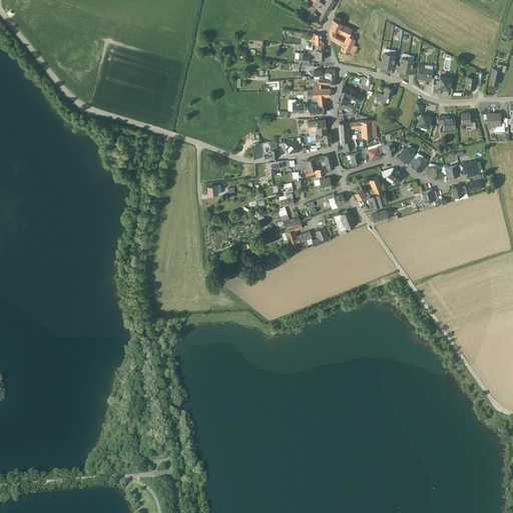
[(331,6),(326,3),(325,5),(324,4),(321,10),(323,11),(327,13),(331,6)]
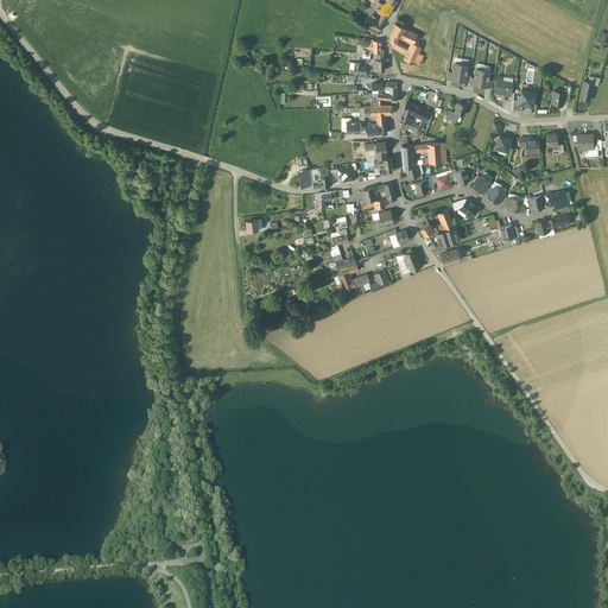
[(360,13),(354,13),(355,19),(362,23),(365,19),(361,17),(360,13)]
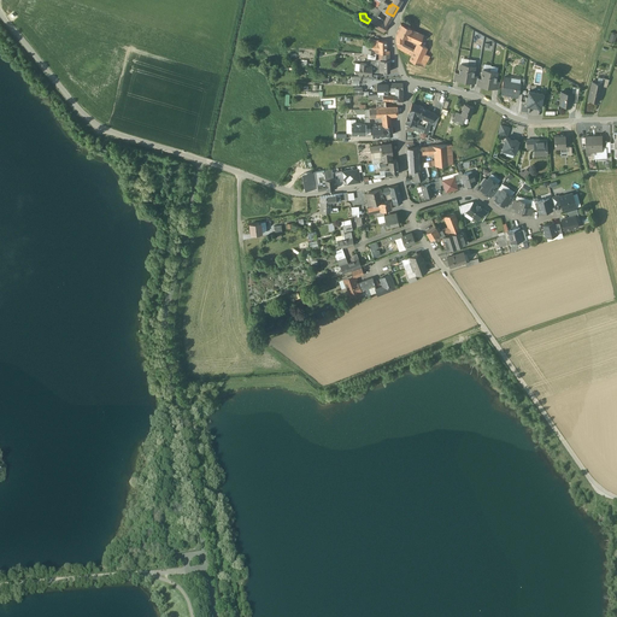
[(383,23),(376,18),(371,25),(383,31),(388,25),(383,23)]
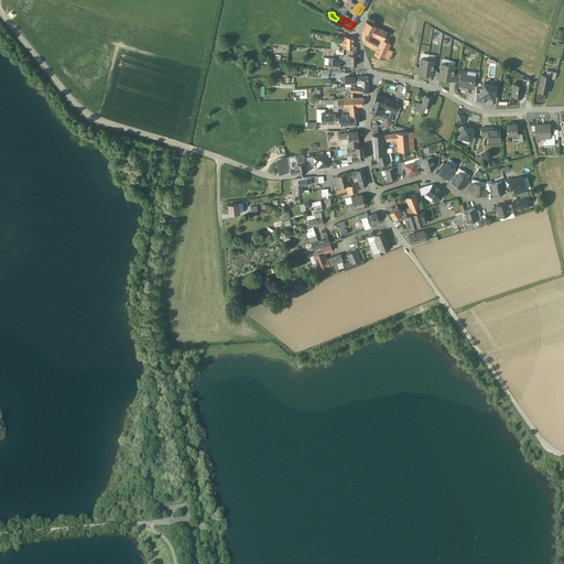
[(377,25),(367,21),(362,30),(375,35),(379,28),(376,26),(377,25)]
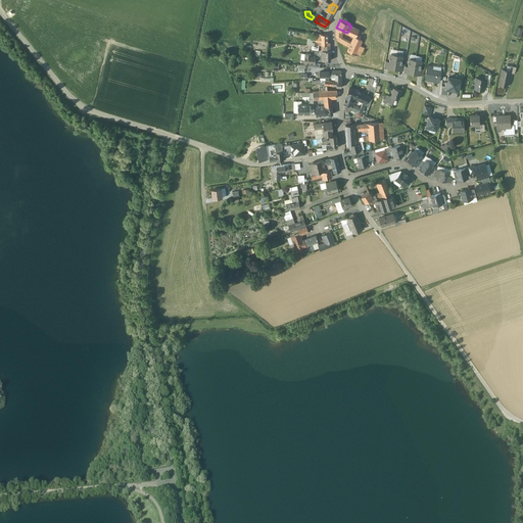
[(360,30),(351,26),(347,33),(354,36),(355,37),(360,30)]
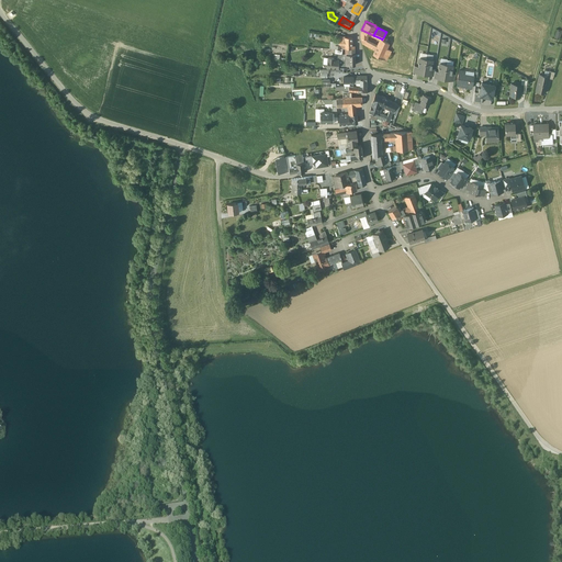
[(352,37),(339,36),(338,43),(338,45),(340,45),(346,46),(346,48),(355,49),(355,46),(352,46),(352,37)]
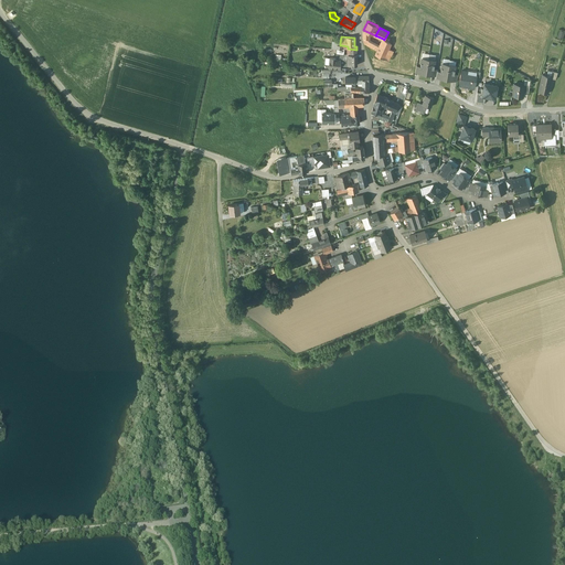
[(384,40),(383,39),(380,45),(377,51),(375,55),(384,59),(387,52),(388,49),(391,43),(384,40)]
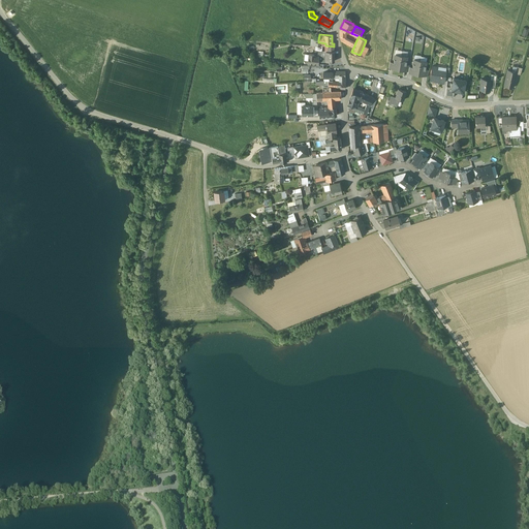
[(355,42),(346,37),(344,42),(353,48),(355,42)]
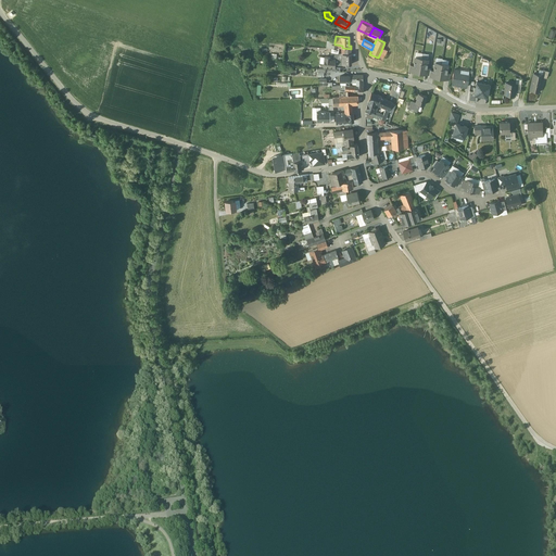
[(351,54),(342,54),(342,59),(342,64),(351,64),(351,54)]
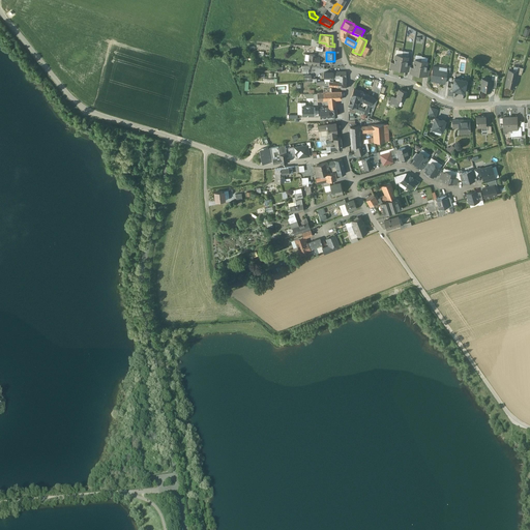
[(319,56),(315,56),(315,55),(310,54),(310,56),(308,56),(308,60),(308,63),(310,63),(310,64),(312,64),(313,64),(316,64),(317,64),(318,64),(319,62),(319,56)]
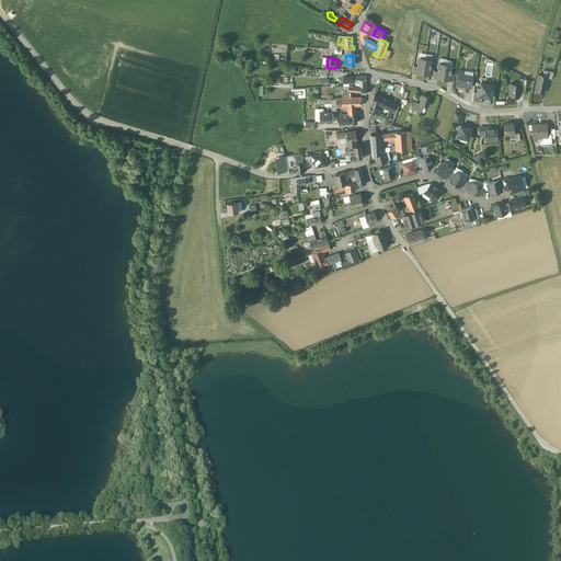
[(432,60),(419,58),(418,66),(416,71),(418,71),(418,73),(428,75),(428,73),(430,73),(431,68),(432,60)]
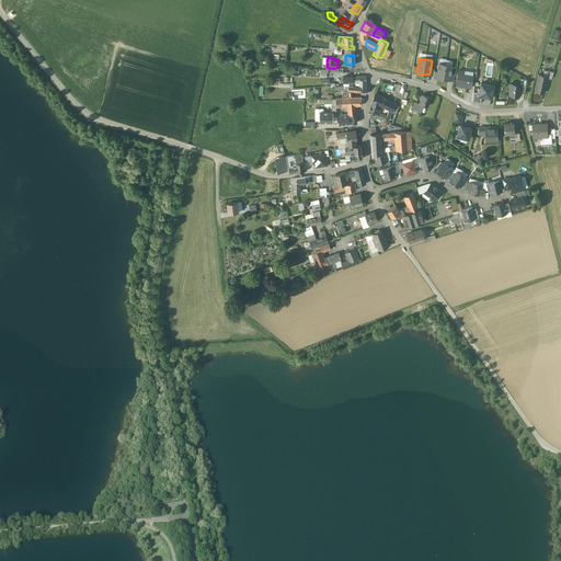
[(453,65),(439,63),(437,71),(437,77),(437,78),(448,80),(449,79),(450,73),(453,65)]
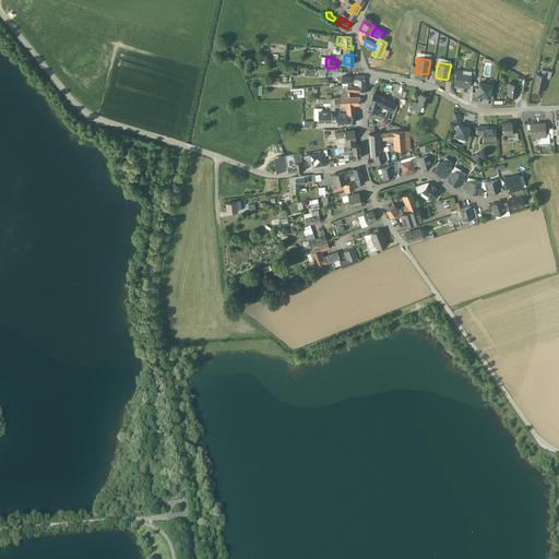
[(463,70),(456,69),(454,84),(470,87),(471,78),(472,75),(471,75),(462,74),(463,70)]
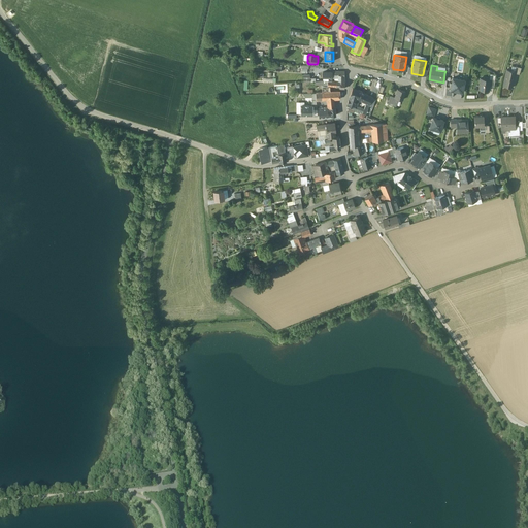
[(515,71),(506,70),(503,85),(504,84),(512,86),(510,87),(512,87),(515,73),(515,71)]
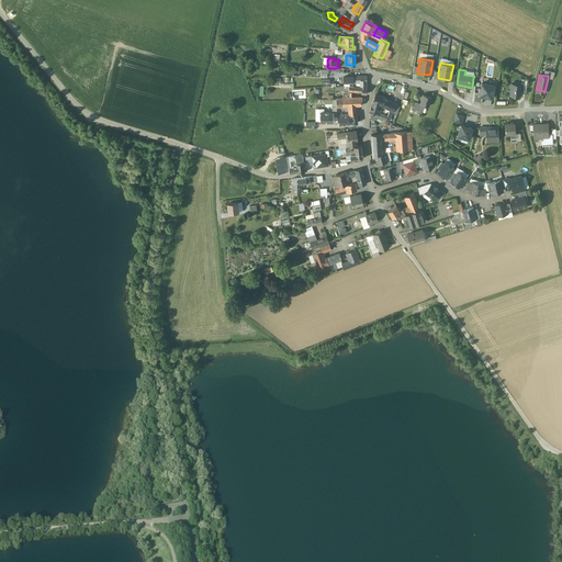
[(521,85),(512,82),(509,94),(515,96),(519,96),(520,91),(521,85)]
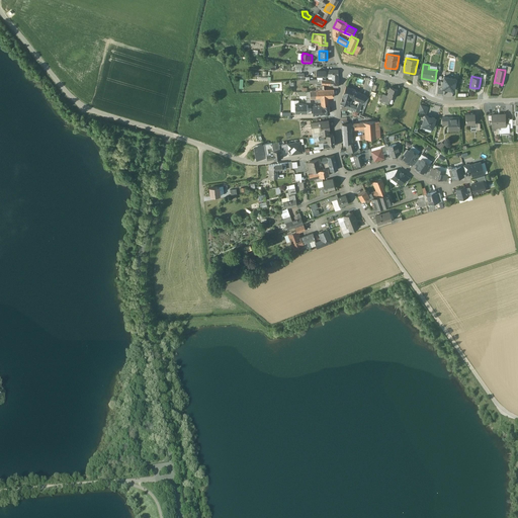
[(453,90),(455,79),(444,77),(443,82),(442,88),(445,89),(453,90)]
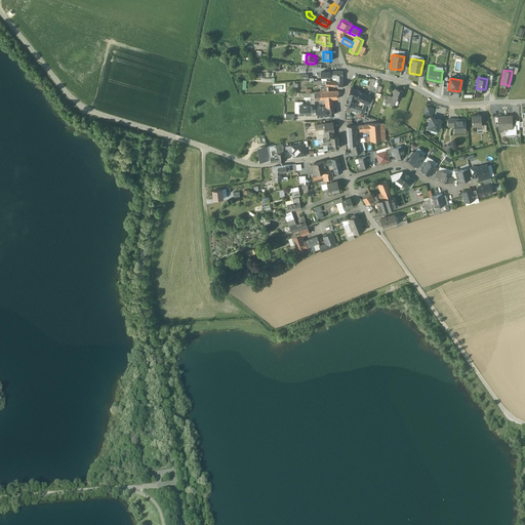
[(443,86),(442,95),(450,96),(451,90),(448,89),(449,83),(447,83),(447,86),(443,86)]
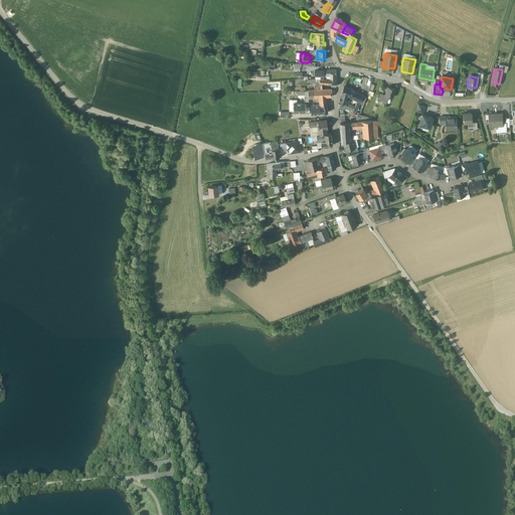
[(353,90),(344,87),(342,93),(348,96),(350,97),(352,90),(353,90)]
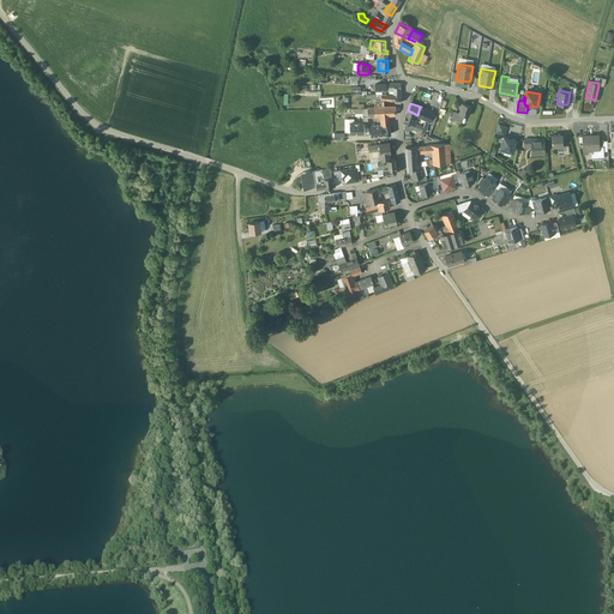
[(471,106),(462,103),(459,113),(459,114),(463,115),(469,116),(471,106)]
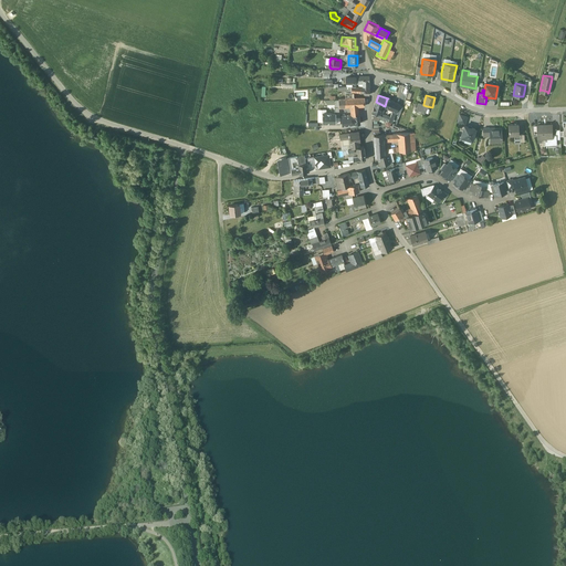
[(365,97),(355,97),(354,97),(352,97),(347,97),(347,98),(347,106),(350,106),(358,106),(364,106),(365,97)]
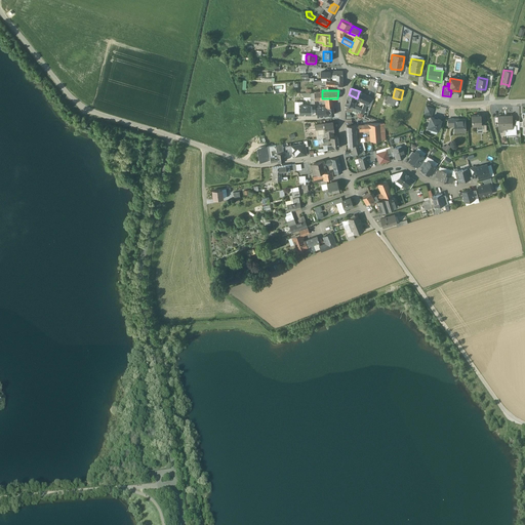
[(370,96),(359,91),(357,98),(360,99),(365,102),(367,103),(367,102),(370,96)]
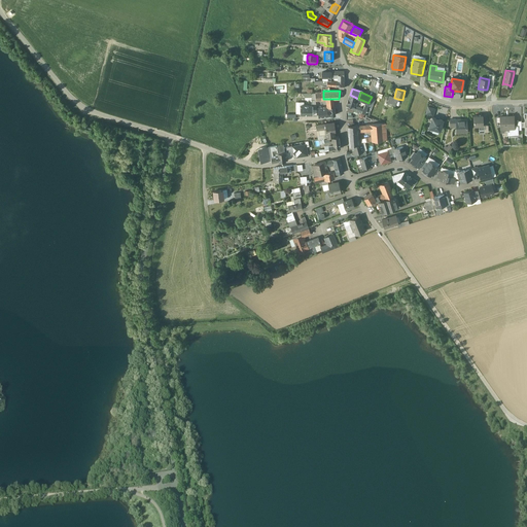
[(394,97),(389,96),(387,104),(395,106),(397,99),(394,98),(394,97)]
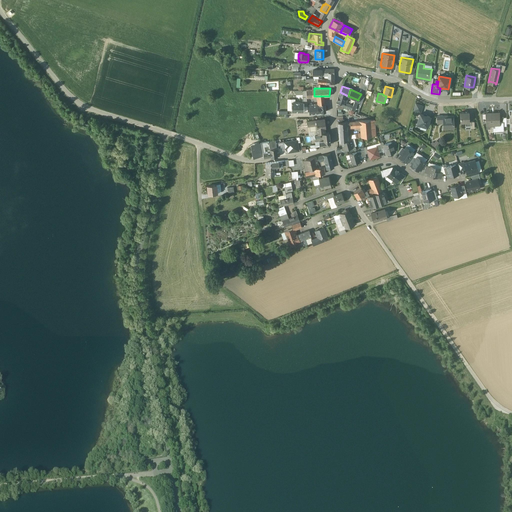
[(343,102),(338,100),(337,103),(341,105),(341,106),(348,109),(350,105),(346,103),(343,102)]
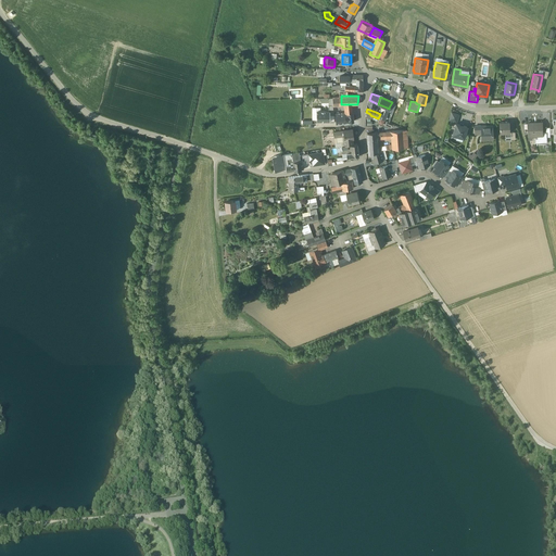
[(316,121),(330,121),(330,115),(330,111),(328,111),(316,111),(316,121)]
